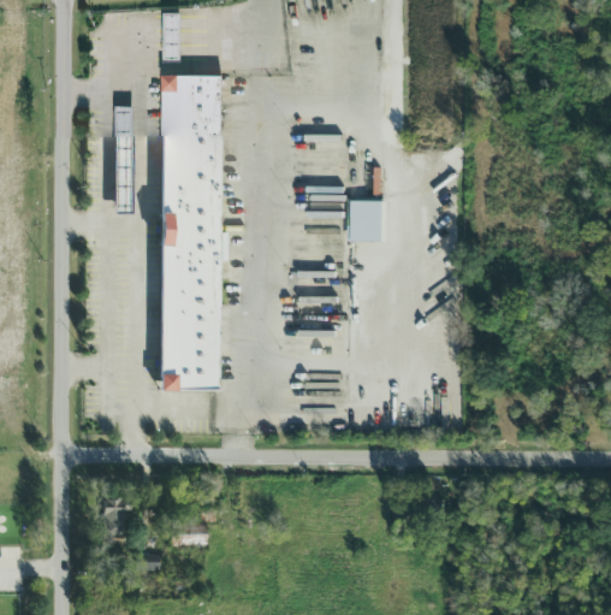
[(184,12),(167,12),(165,60),(183,60),(184,12)]
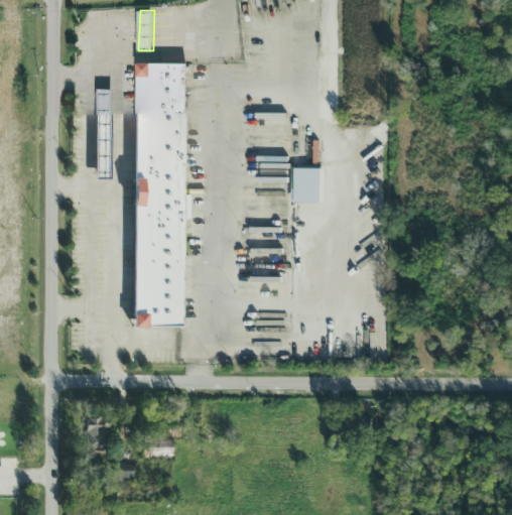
[(137,62),(187,63),(183,329),(135,329),(136,198),(137,62)]
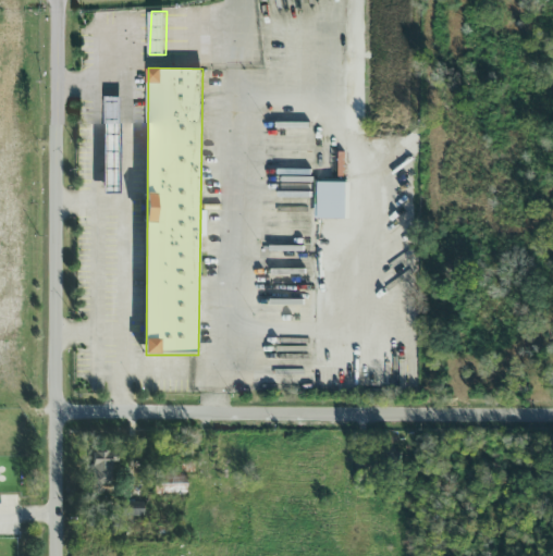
[(121,193),(124,96),(108,95),(105,192),(121,193)]
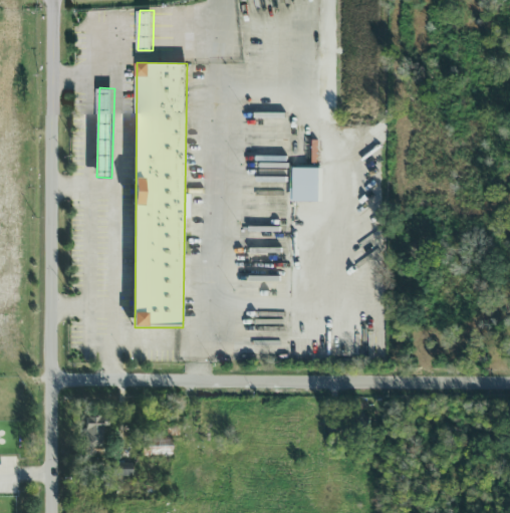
[(89,448),(106,447),(105,417),(89,418),(89,448)]
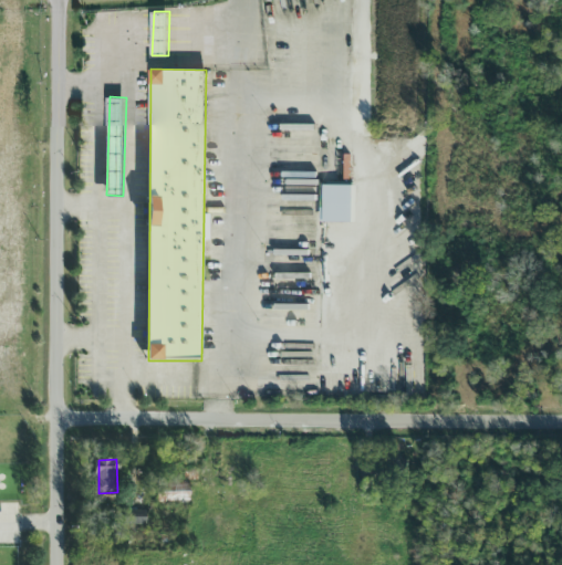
[(159,503),(193,504),(193,481),(159,480),(159,503)]
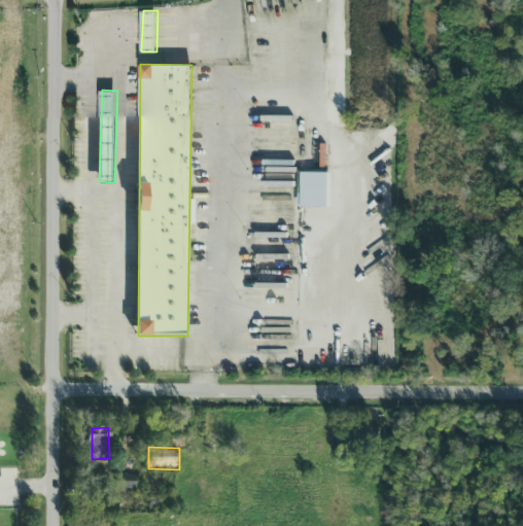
[(118,489),(138,489),(138,476),(118,476),(118,489)]
